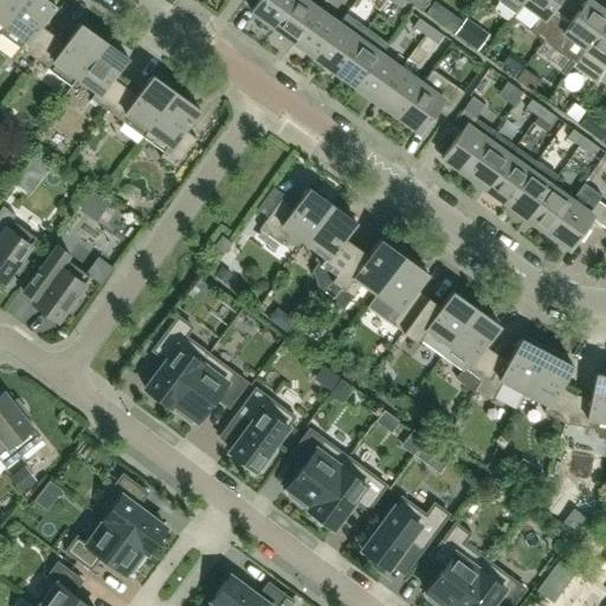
[(0,0),(0,23),(5,26),(23,0),(0,0)]
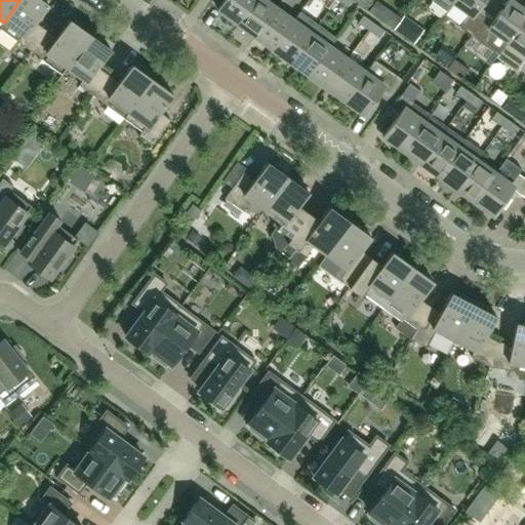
[(0,29),(31,51),(45,30),(35,23),(48,5),(43,1),(43,0),(19,0),(4,23),(0,27),(0,29)]
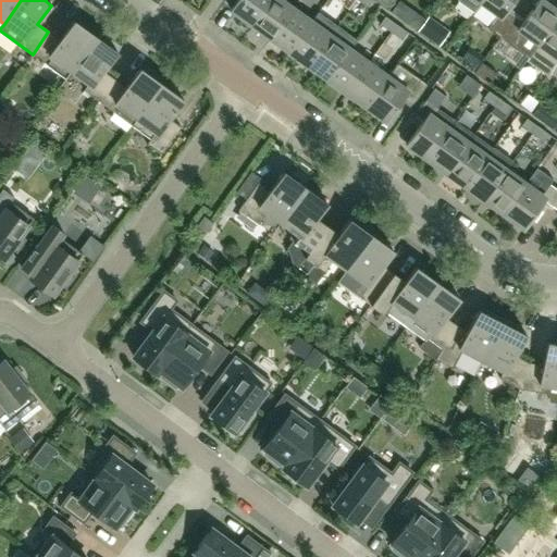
[(251,25),(269,0),(237,0),(231,10),(251,25)]
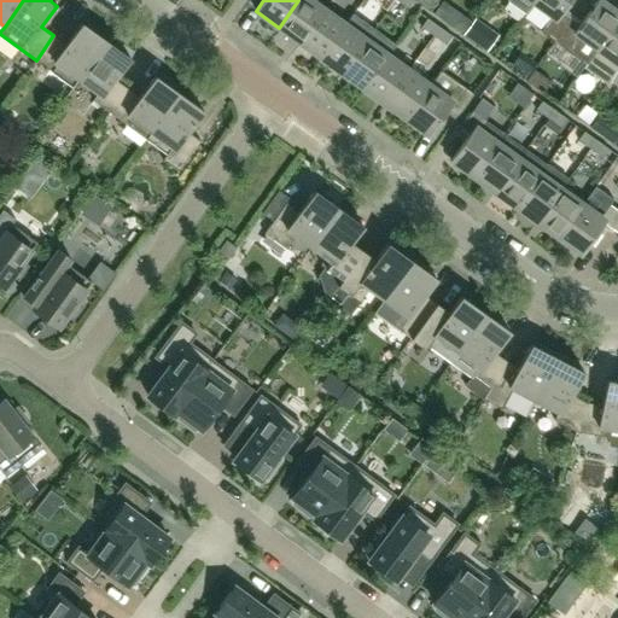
[(299,44),(324,10),(310,0),(298,0),(279,28),(299,44)]
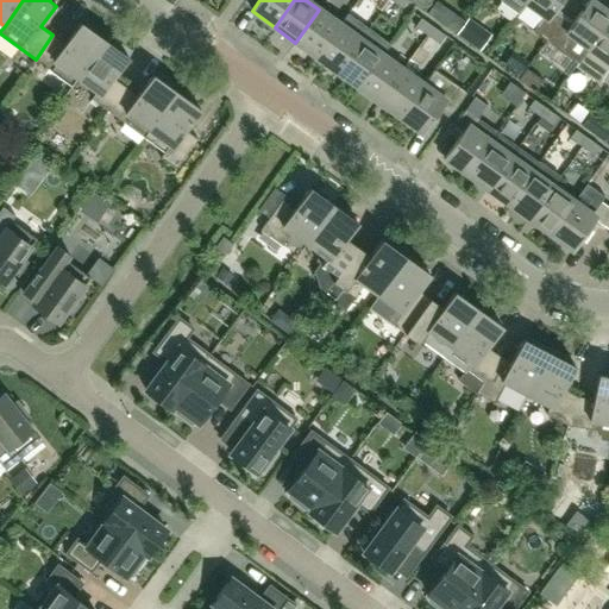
[(518,14),(527,0),(500,0),(498,1),(518,14)]
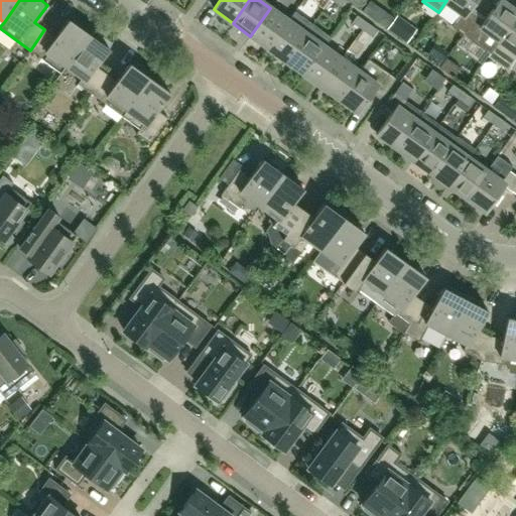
[(464,34),(467,29),(476,17),(468,11),(476,0),(446,0),(438,12),(436,15),(452,26),(464,34)]
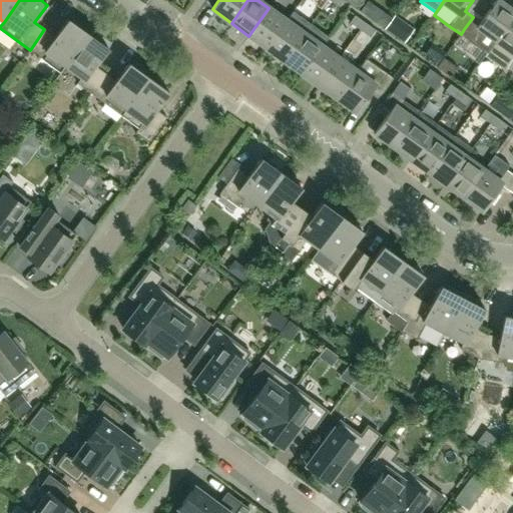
[(488,51),(512,16),(512,10),(497,0),(495,0),(480,22),(473,17),(464,29),(461,34),(487,54),(488,51)]
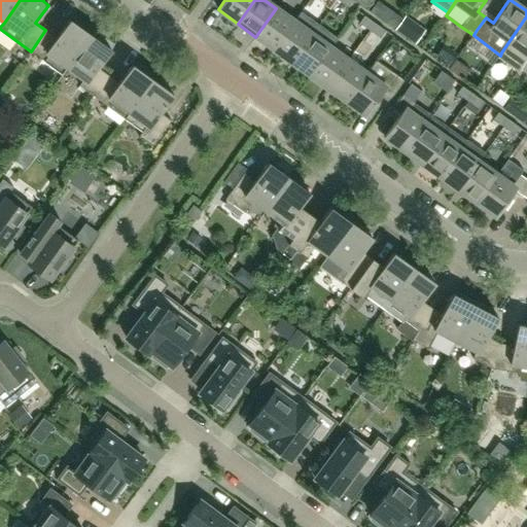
[(274,49),(294,21),(276,8),(255,37),(274,49)]
